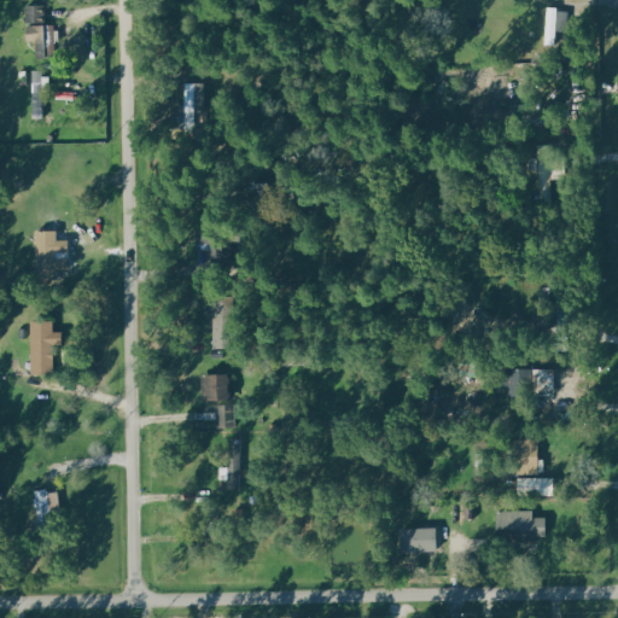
[(45,5),(24,5),(25,42),(35,41),(35,58),(56,58),(54,24),(46,24),(45,5)]
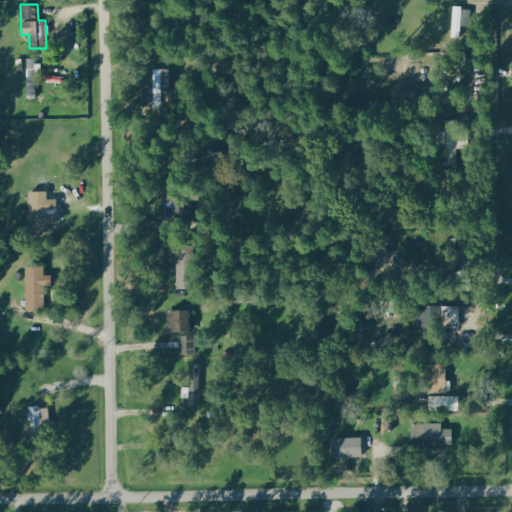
[(463,36),(464,7),(452,6),(451,35),(463,36)]
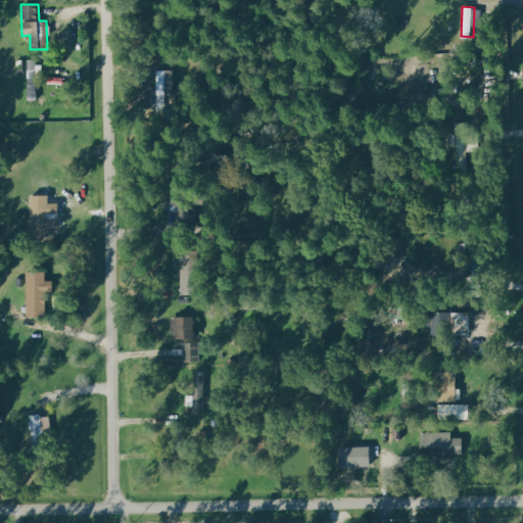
[(27,100),(38,100),(38,79),(42,79),(42,60),(28,59),(27,100)]
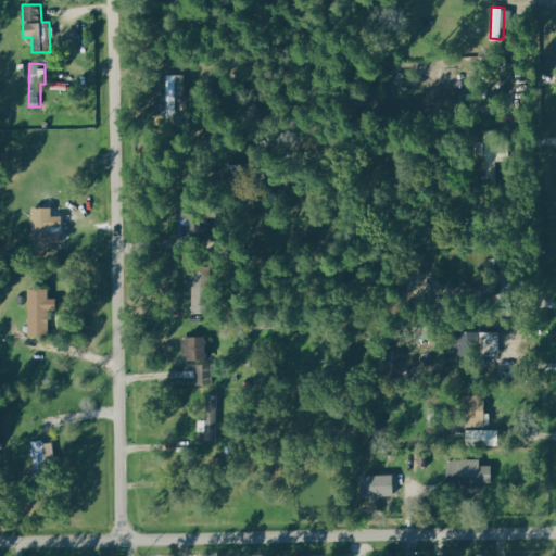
[(179,102),(185,102),(186,75),(167,74),(166,114),(179,114),(179,102)]
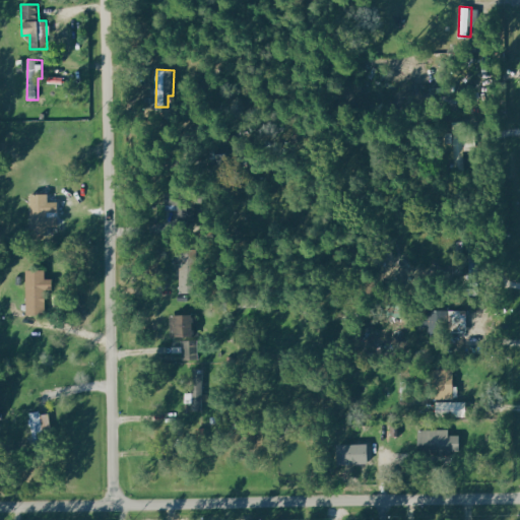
[(28,194),(30,235),(48,235),(48,228),(56,228),(56,202),(47,202),(47,193),(28,194)]
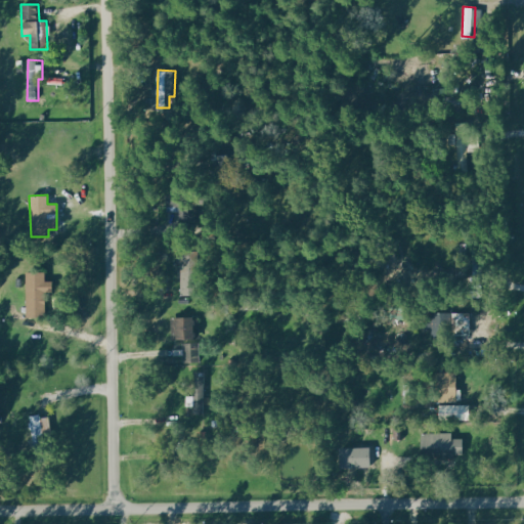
[(24,317),(44,317),(46,272),(25,271),(24,317)]
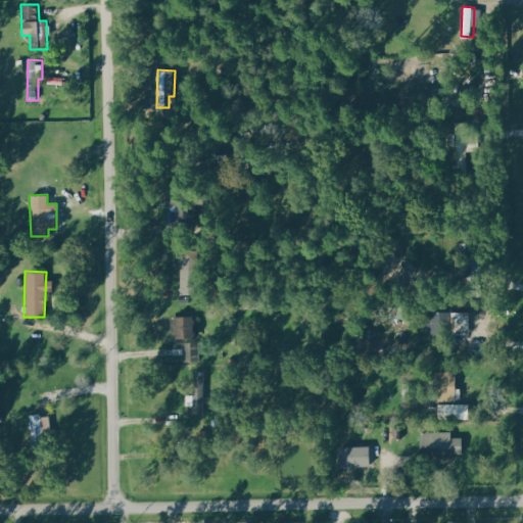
[(469,313),(450,313),(450,330),(468,330),(469,313)]
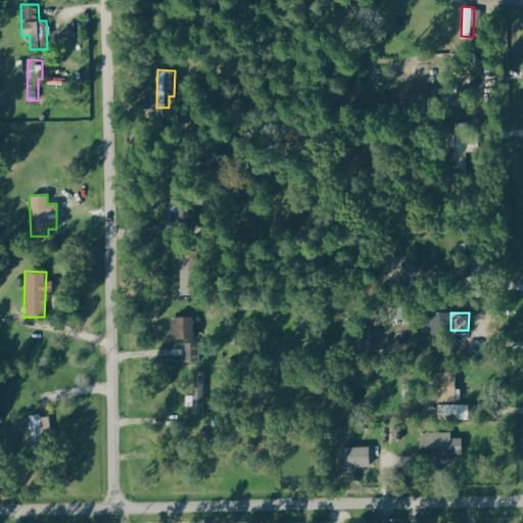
[(173,317),(173,338),(198,338),(198,316),(173,317)]
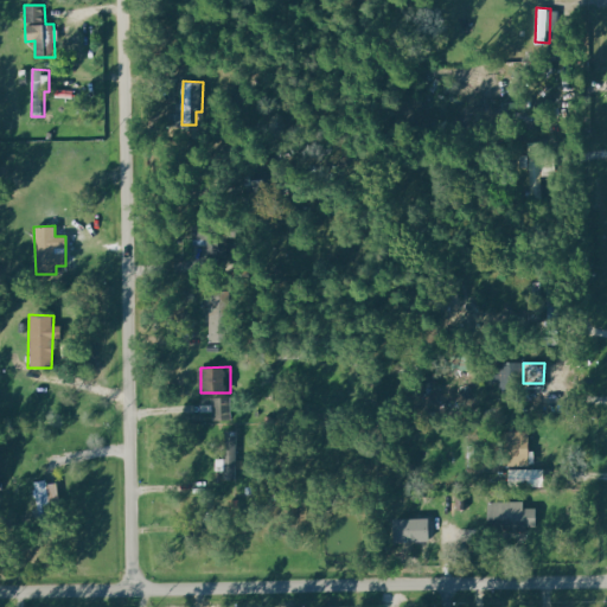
[(231,421),(230,397),(212,397),(213,421),(231,421)]
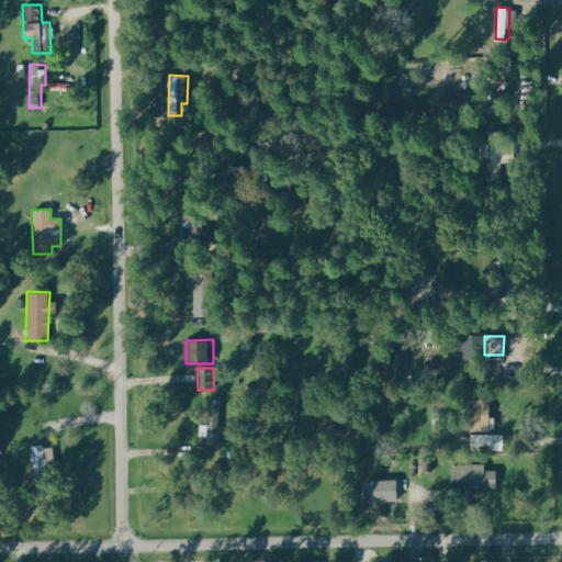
[(489,400),(464,401),(465,431),(490,431),(489,400)]
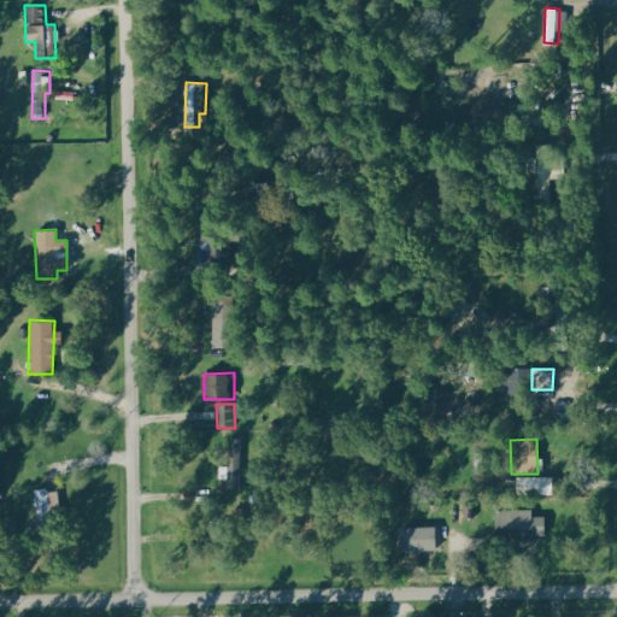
[(517,477),(517,497),(553,495),(553,476),(517,477)]
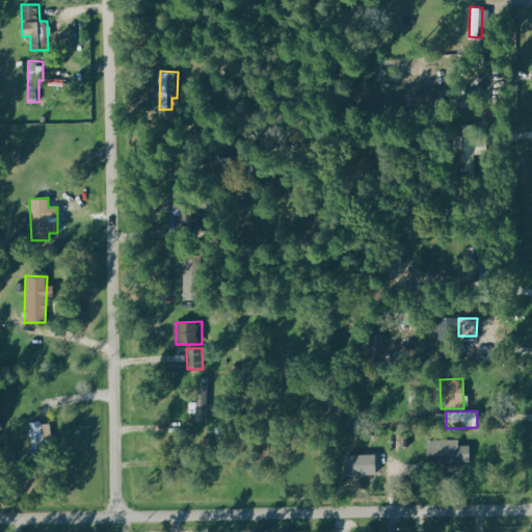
[(30,424),(32,445),(54,442),(52,421),(30,424)]
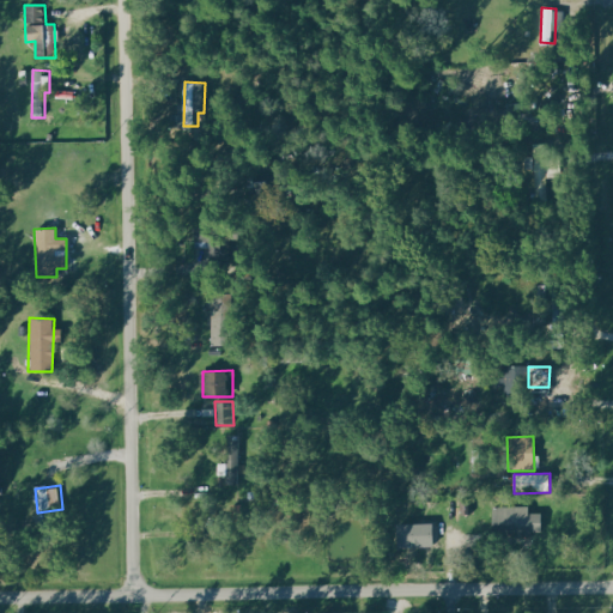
[(529,507),(492,508),(493,536),(539,535),(539,514),(529,514),(529,507)]
